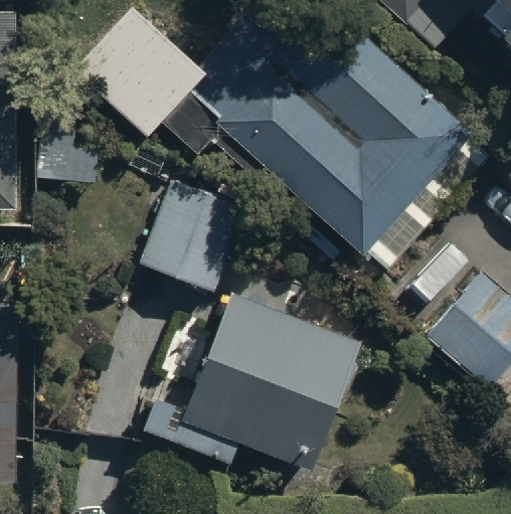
[(191,91),(359,247),(465,135),(319,0),(260,0),(191,73),(199,81),(191,91)]
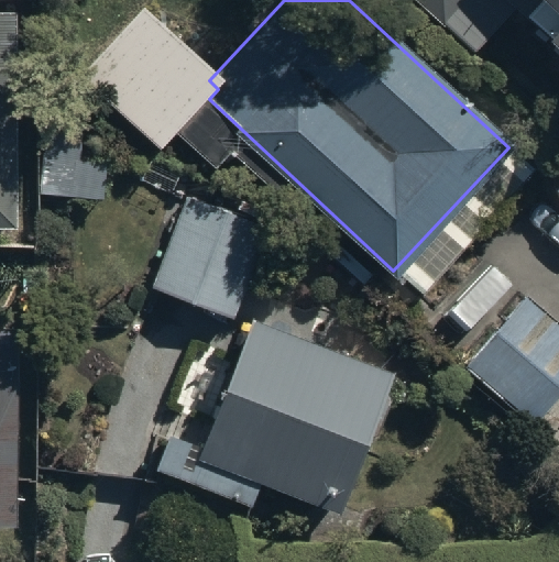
[(558,56),(555,62),(558,65),(558,0),(415,0),(489,63),(525,22),(558,51),(558,56)]
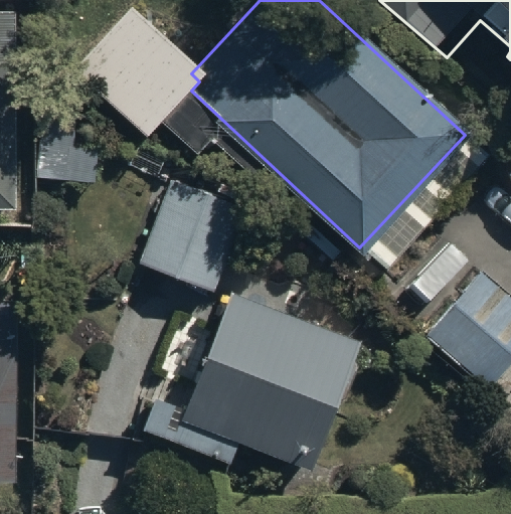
[(130,15),(76,70),(146,138),(191,91),(199,81),(191,73),(130,15)]
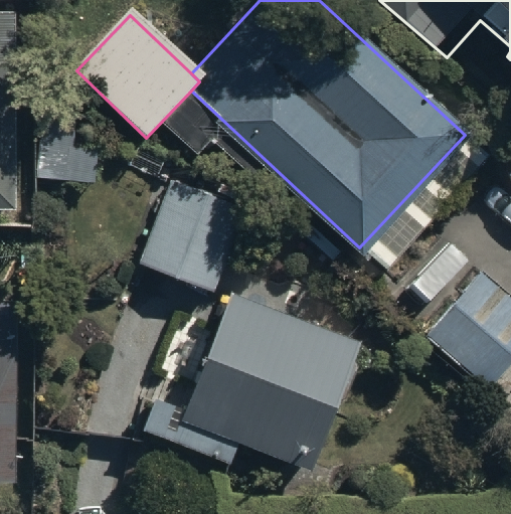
[(0,210),(16,210),(16,69),(0,69),(0,210)]
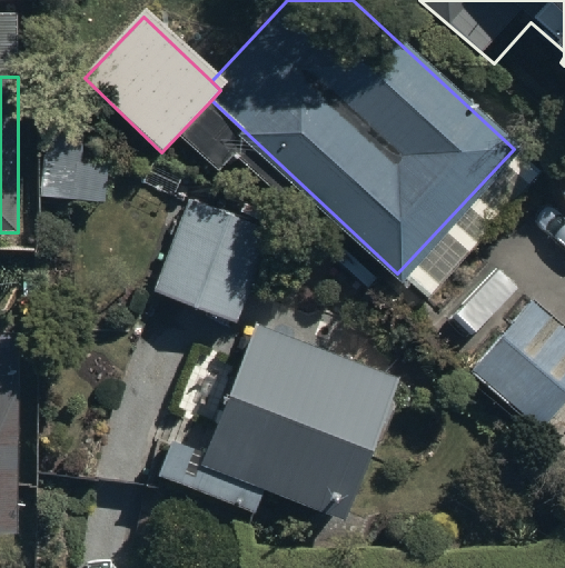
[(270,236),(190,201),(152,288),(233,322),(270,236)]
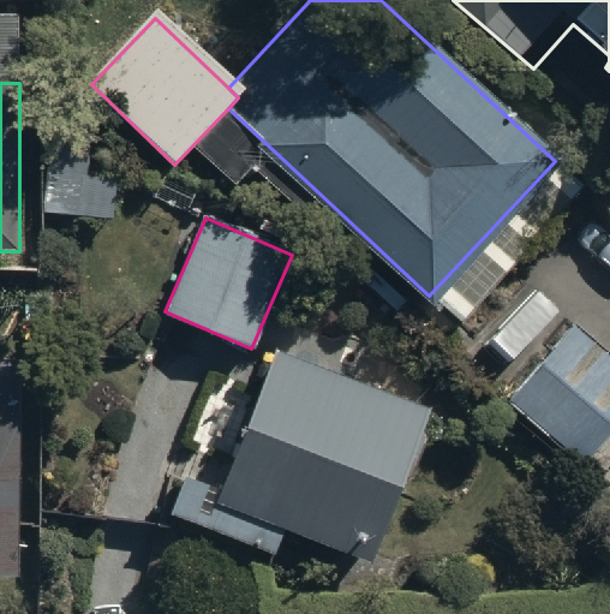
[(609,427),(609,364),(566,328),(498,409),(574,471),(609,427)]
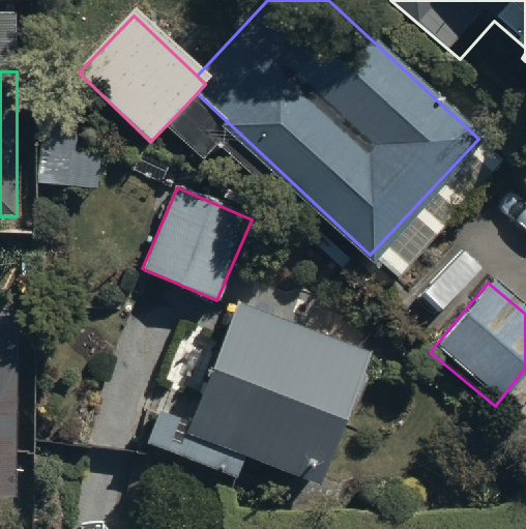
[(368,362),(237,310),(196,412),(162,398),(144,441),(234,478),(241,461),(316,491),(368,362)]
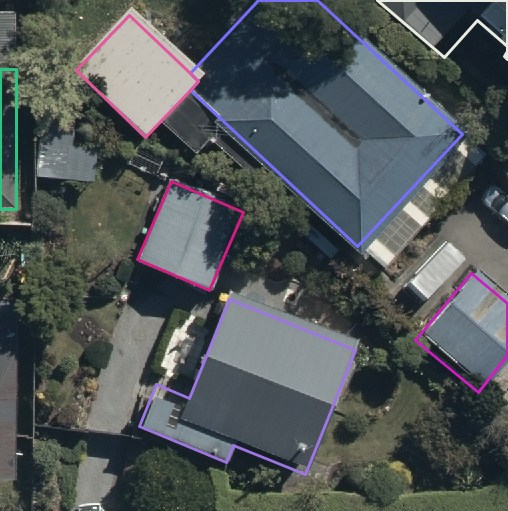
[(0,485),(21,486),(20,307),(0,306),(0,485)]
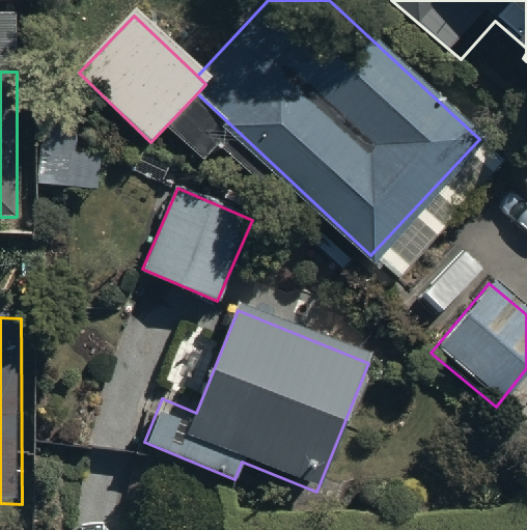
All buildings are outlined.
